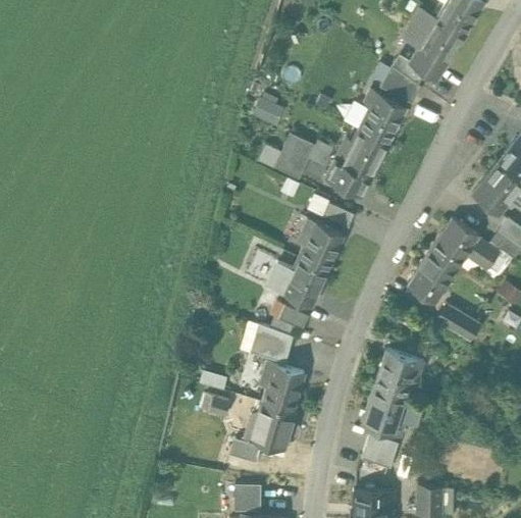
[(481,0),(449,0),(437,18),(465,35),(485,2),(481,0)]
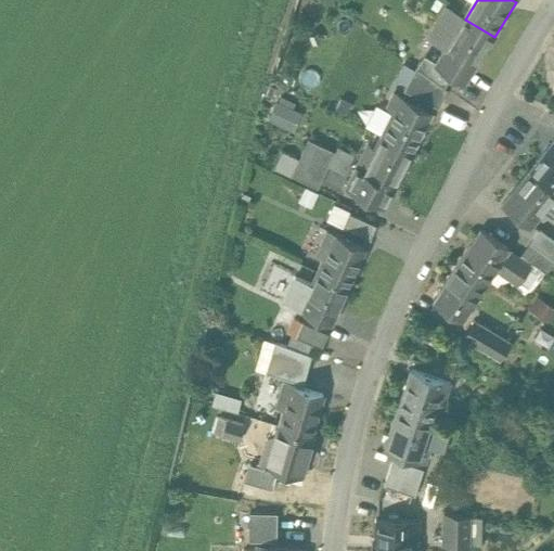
[(462,17),(452,12),(449,18),(458,24),(462,17)]
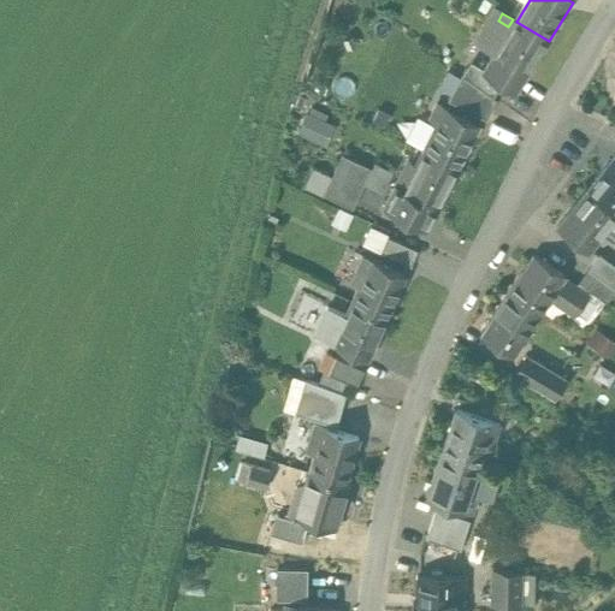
[(498,21),(492,17),(475,45),(495,57),(483,75),(516,95),(550,42),(549,41),(516,22),(513,29),(508,27),(498,21)]
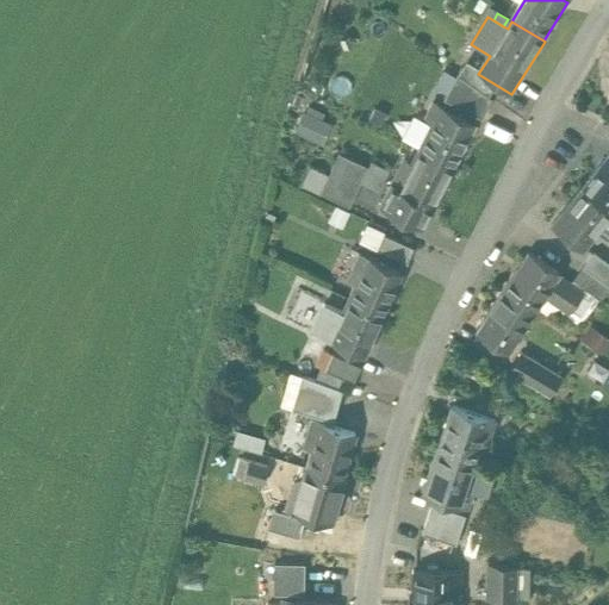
[(458,78),(445,101),(479,119),(490,99),(458,78)]
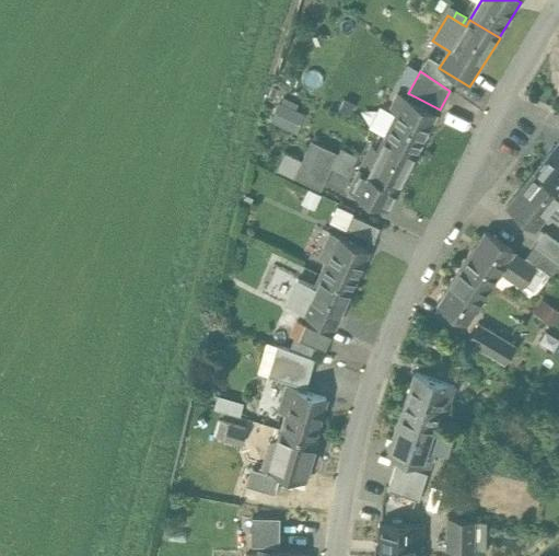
[(437,117),(398,97),(391,113),(398,116),(386,139),(416,154),(437,117)]
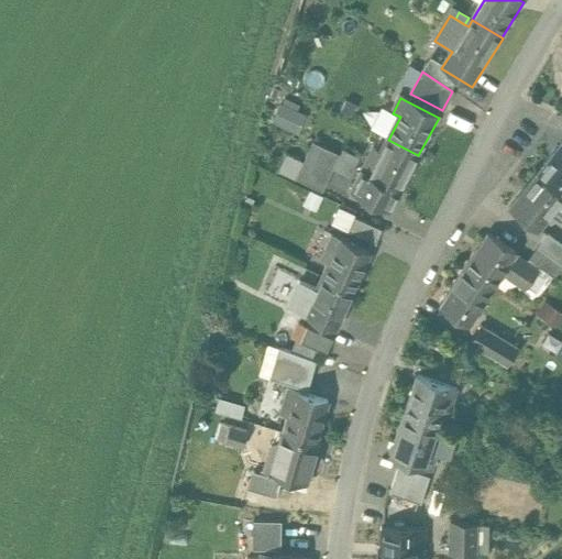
[(299,109),(286,102),(283,108),(282,108),(274,123),(289,131),(297,116),(296,114),(299,109)]
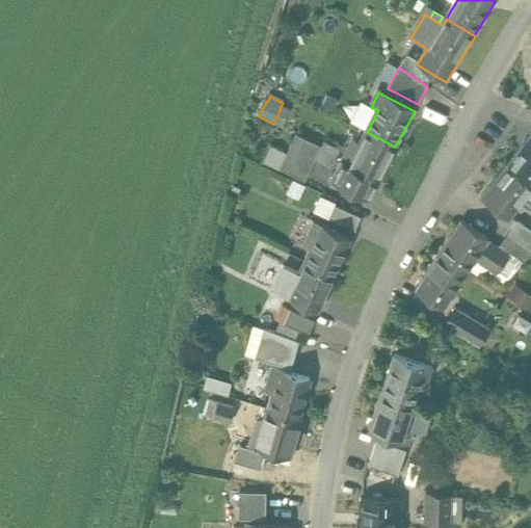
[(367,132),(355,154),(349,150),(333,181),(332,183),(368,202),(369,200),(368,200),(395,147),(367,132)]
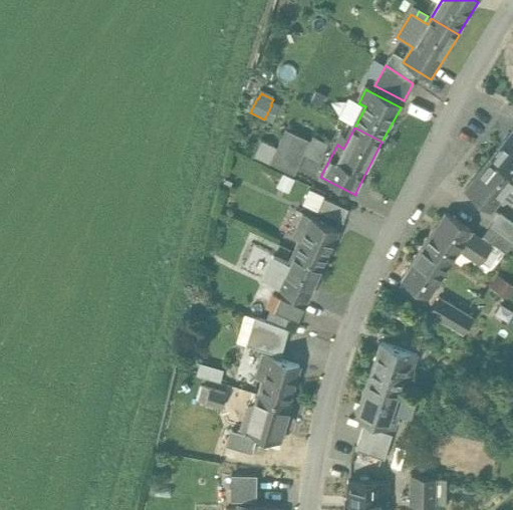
[(311,144),(286,132),(278,149),(270,165),(270,166),(295,177),(305,156),(311,144)]
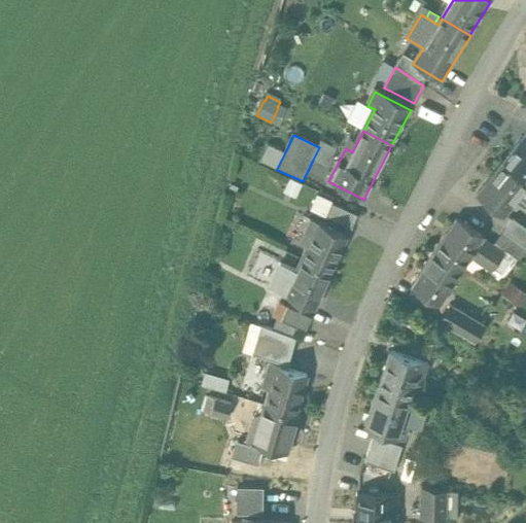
[(525,138),(504,166),(525,182),(525,138)]
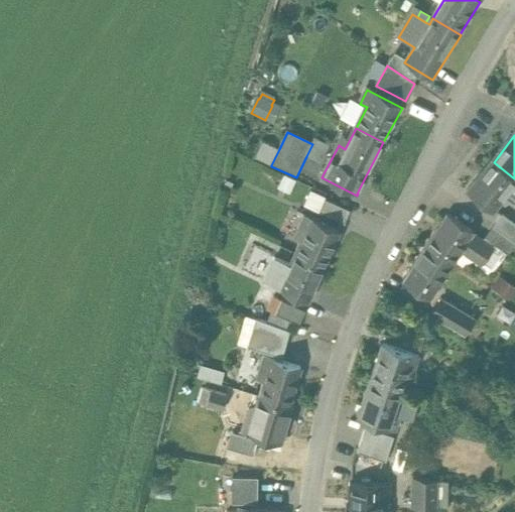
[(312,144),(306,156),(318,162),(328,143),(315,137),(312,144)]
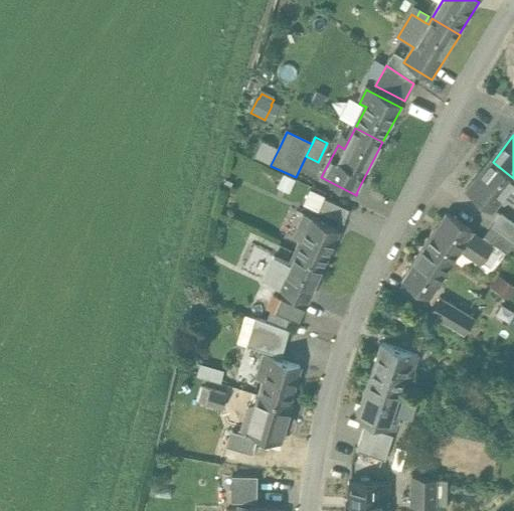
[(253,157),(271,165),(279,149),(262,141),(253,157)]
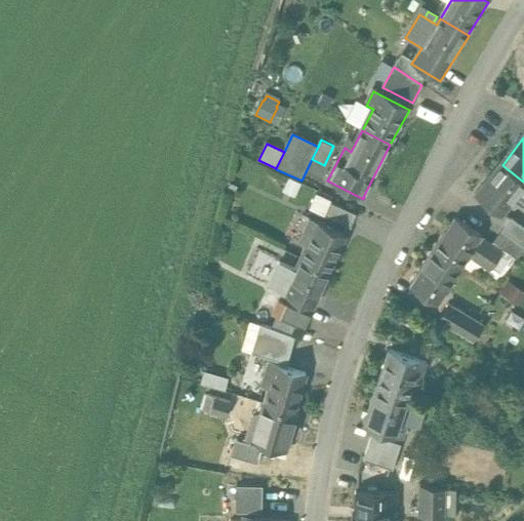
[(523,182),(502,165),(478,196),(502,215),(523,188),(523,182)]
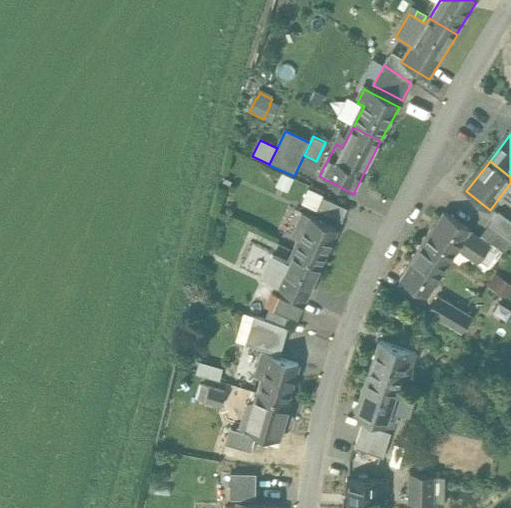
[(348,211),(322,199),(316,212),(342,224),(348,211)]
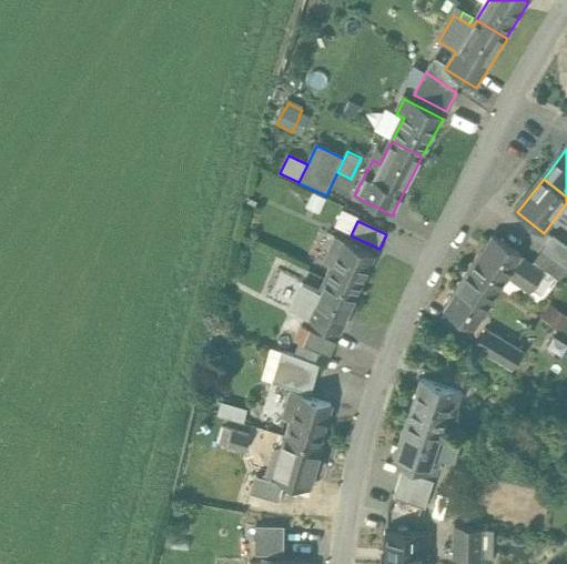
[(522,258),(492,238),(468,274),(468,275),(497,293),(498,294),(508,279),(530,293),(543,275),(520,260),(522,258)]
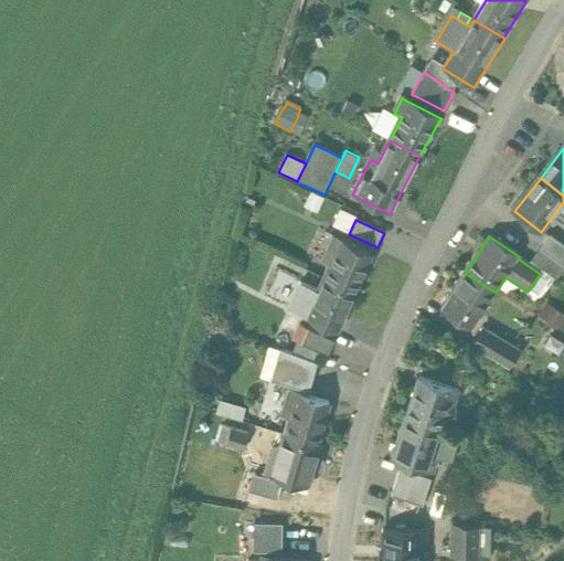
[(373,255),(334,237),(328,253),(323,262),(331,265),(323,279),(355,294),(373,255)]
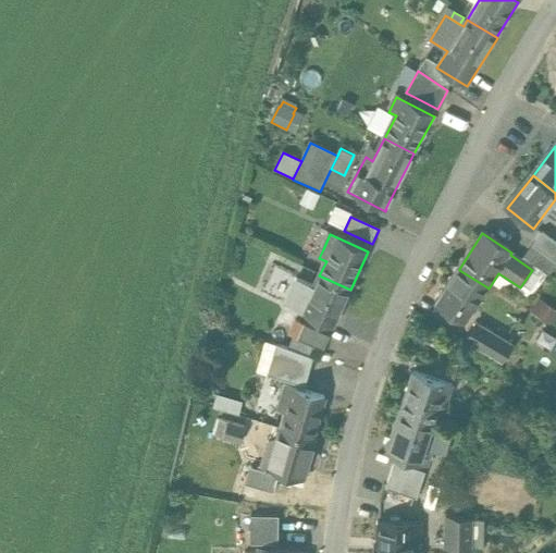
[(555,263),(532,247),(523,259),(548,278),(555,268),(555,263)]
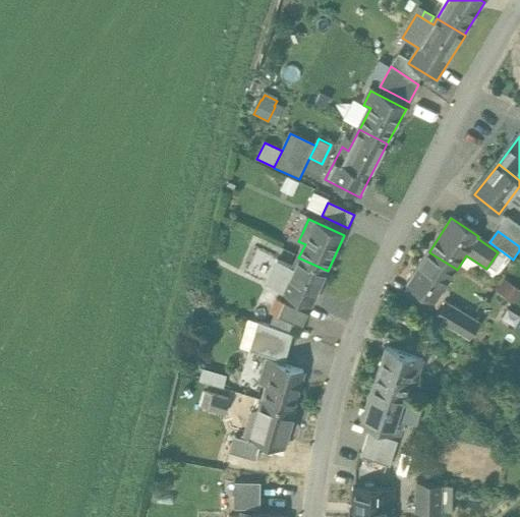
[(456,269),(429,252),(408,285),(435,301),(456,269)]
